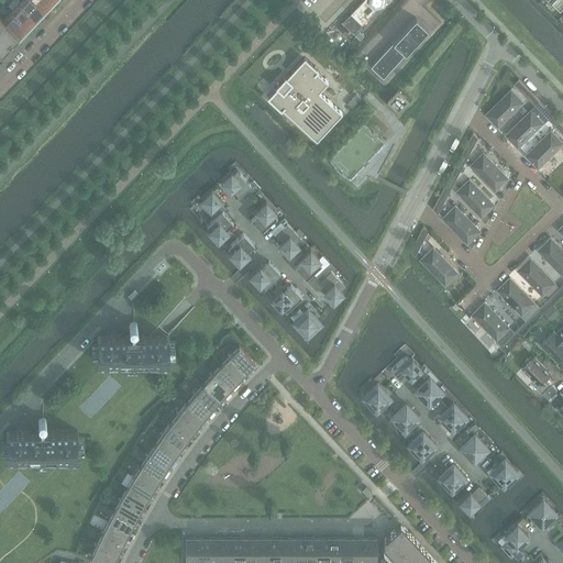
[(43,7),(36,0),(21,0),(21,1),(35,15),(43,7)]
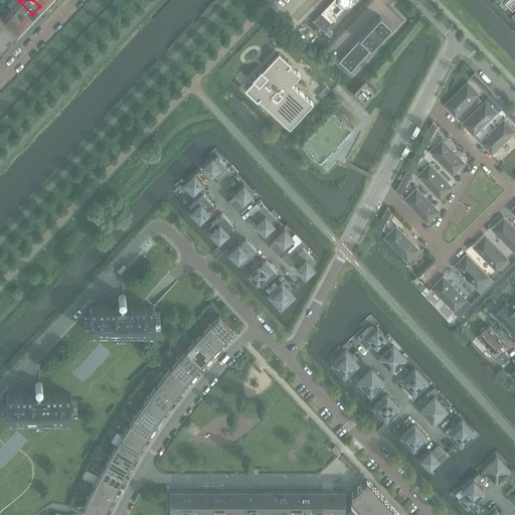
[(332,0),(313,21),(323,30),(351,1),(350,0),(349,0),(332,0)]
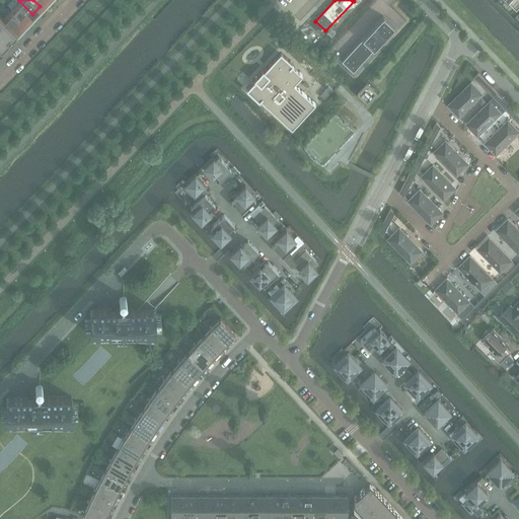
[(518,0),(509,0),(517,8),(518,6),(518,0)]
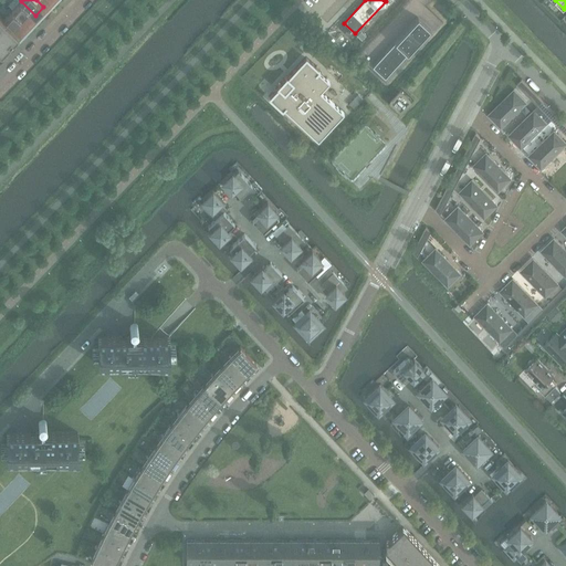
[(35,16),(21,1),(12,10),(27,24),(35,16)]
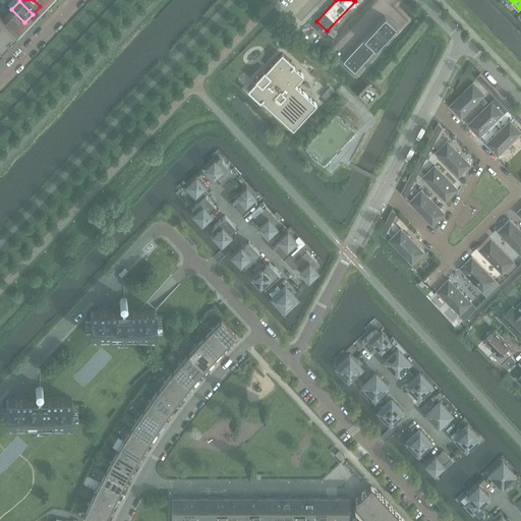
[(24,22),(11,9),(4,17),(17,30),(24,22)]
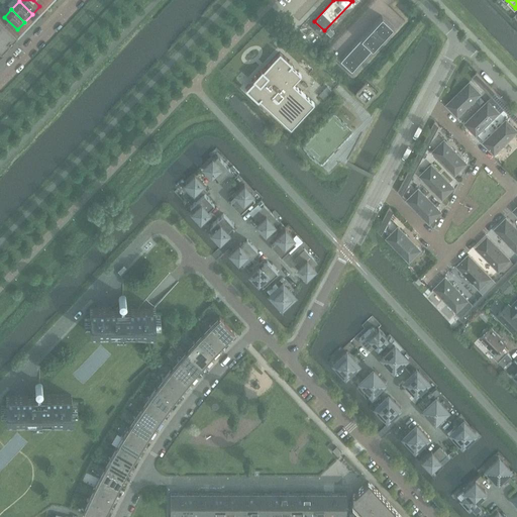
[(0,47),(12,34),(17,29),(4,17),(0,13),(0,47)]
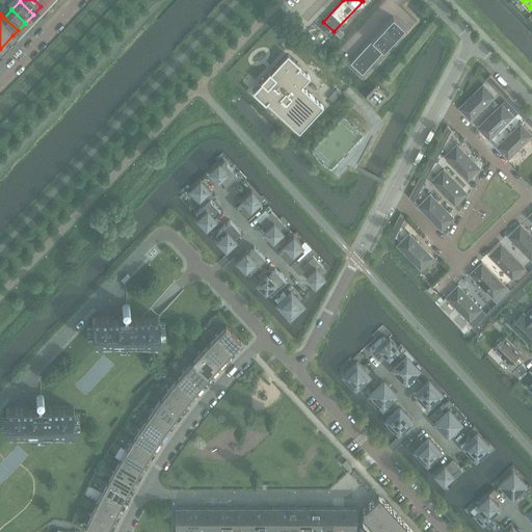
[(362,74),(404,27),(393,17),(350,62),(362,74)]
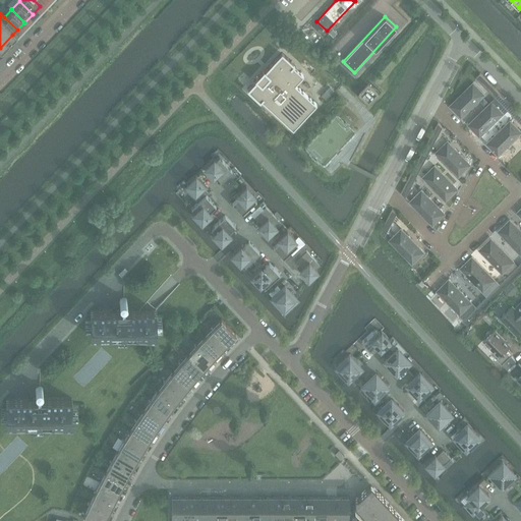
[(332,29),(329,33),(333,37),(337,33),(332,29)]
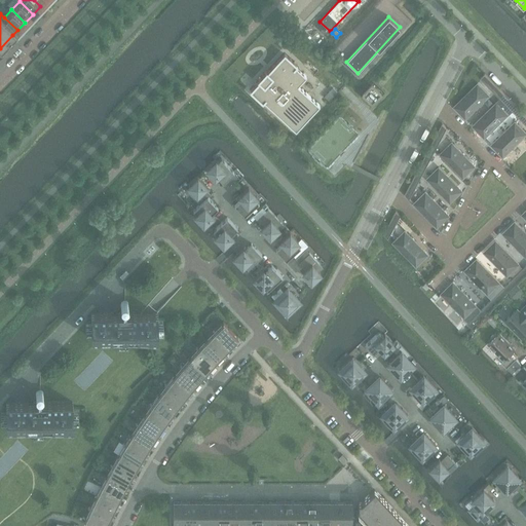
[(259,81),(251,90),(262,102),(263,101),(296,130),(320,105),(298,85),(306,76),(296,66),(296,65),(285,54),(267,73),(266,72),(259,80),(259,81)]
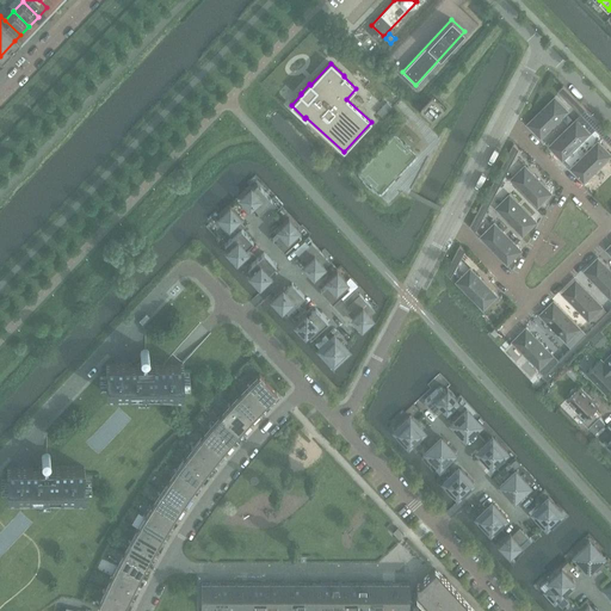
[(580,113),(585,107),(563,86),(557,91),(580,113)]
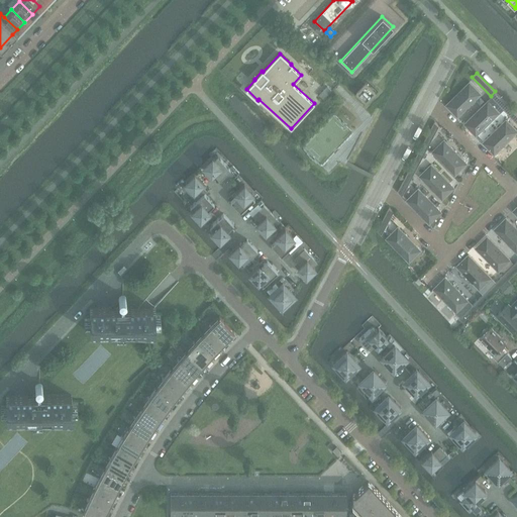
[(481,94),(470,83),(446,105),(457,116),(481,94)]
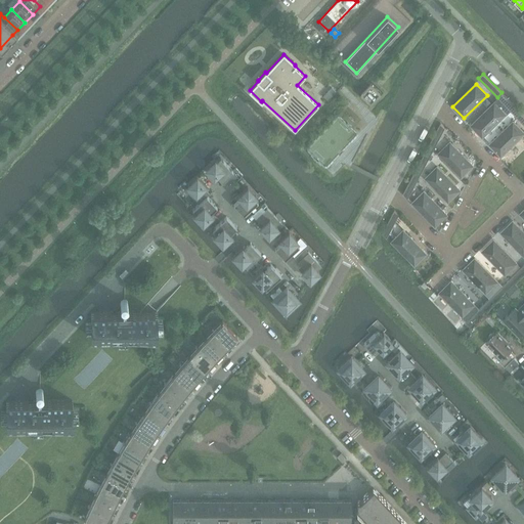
[(379,93),(370,85),(369,85),(361,94),(361,95),(369,103),(370,103),(379,94),(379,93)]
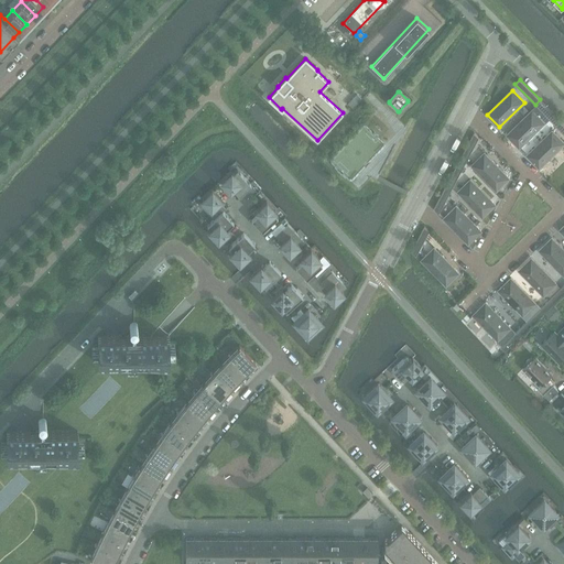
[(357,95),(353,99),(357,104),(361,99),(357,95)]
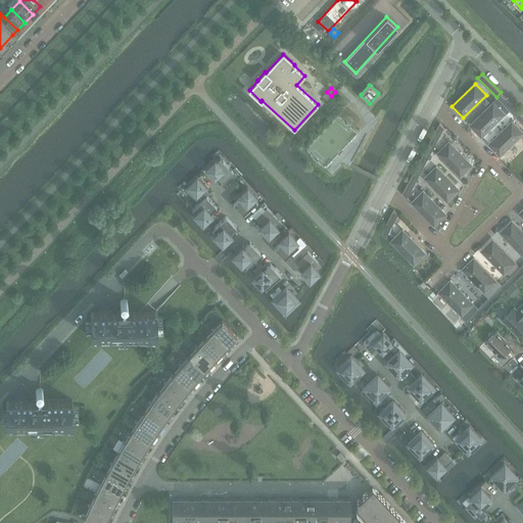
[(519,111),(501,92),(496,97),(515,115),(519,111)]
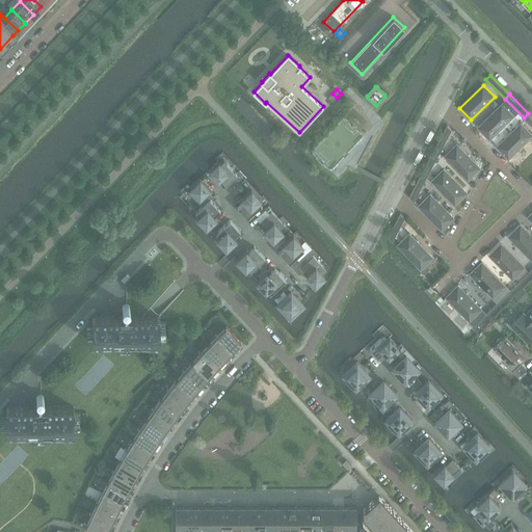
[(513,116),(502,104),(478,128),(489,139),(513,116)]
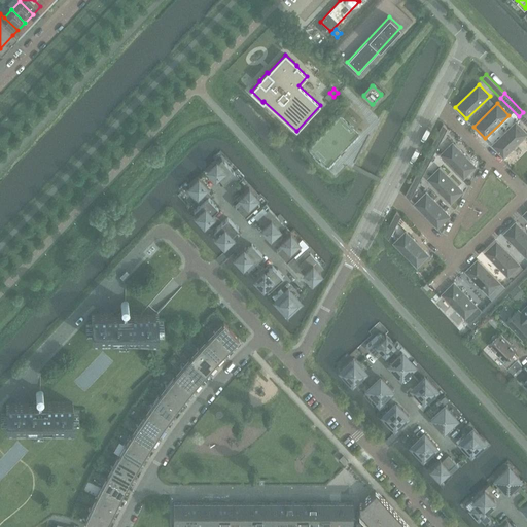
[(526,134),(526,133),(516,123),(492,145),(503,157),(526,134)]
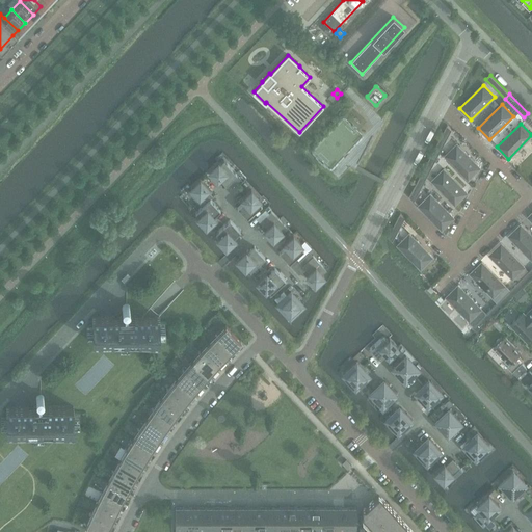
[(448,126),(447,126),(434,149),(440,153),(452,130),(451,130),(448,126)]
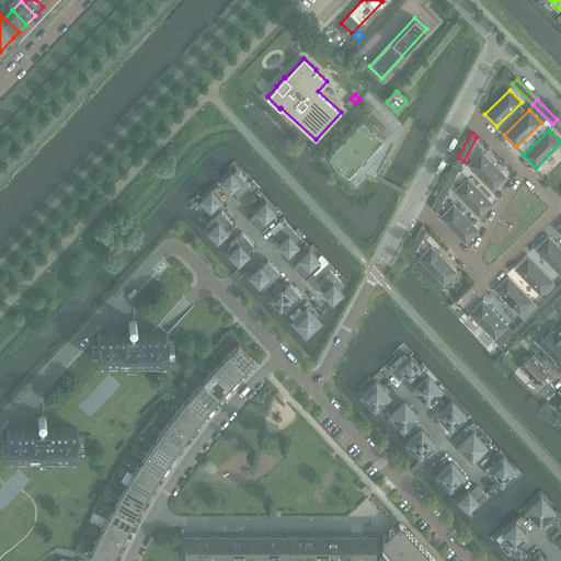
[(506,178),(482,152),(469,164),(494,190),(506,178)]
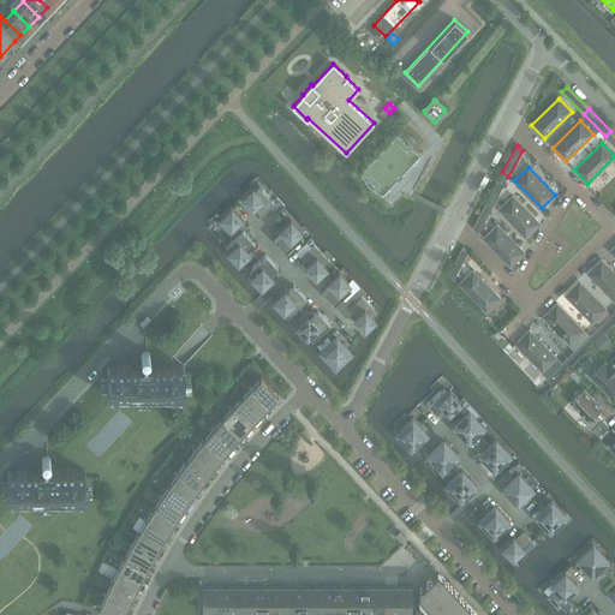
[(508,177),(502,172),(488,201),(493,207),(508,177)]
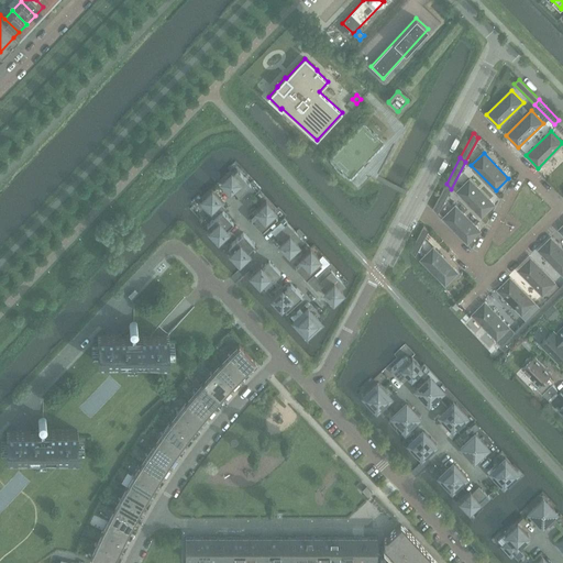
[(232,173),(231,172),(221,180),(230,190),(232,188),(239,196),(251,185),(236,169),(232,173)]
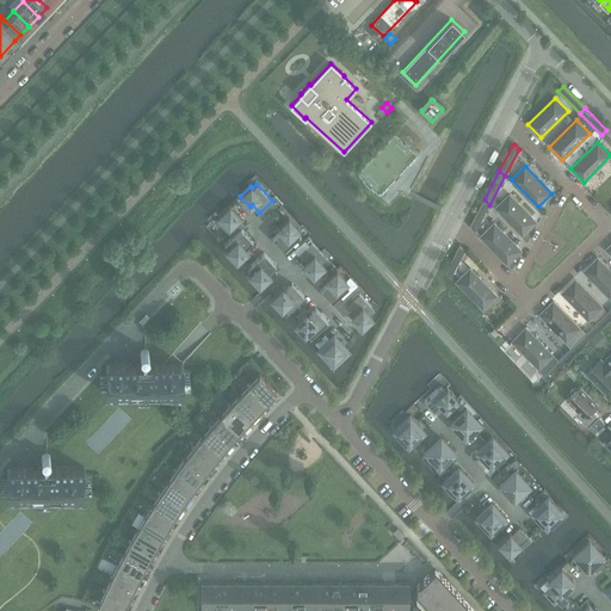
[(536,222),(510,195),(497,208),(523,235),(536,222)]
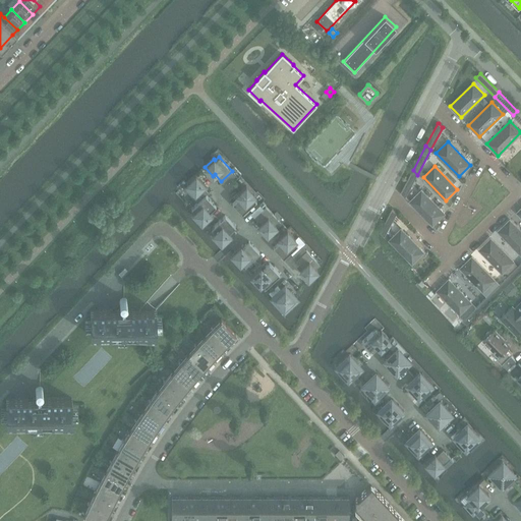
[(405,197),(417,175),(413,170),(401,193),(405,197)]
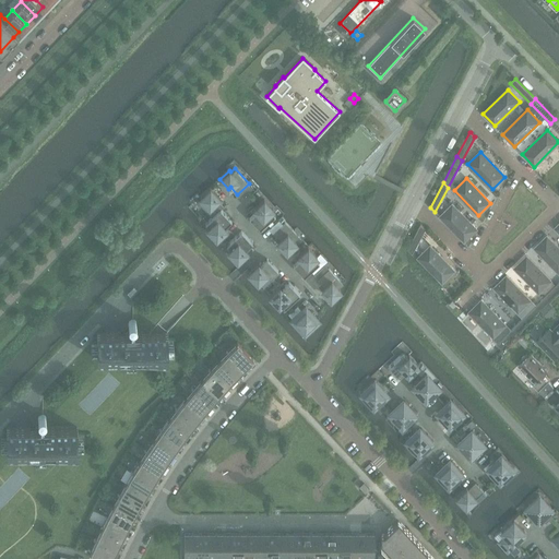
[(198,202),(212,217),(221,209),(224,206),(217,199),(219,198),(210,188),(200,197),(202,199),(198,202)]
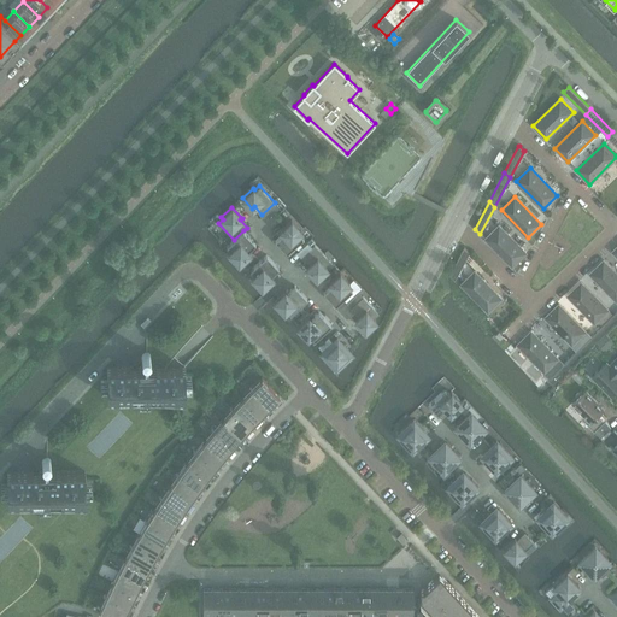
[(301,230),(292,221),(281,230),(282,233),(278,236),(282,239),(277,242),(287,253),(304,238),(299,233),(301,230)]
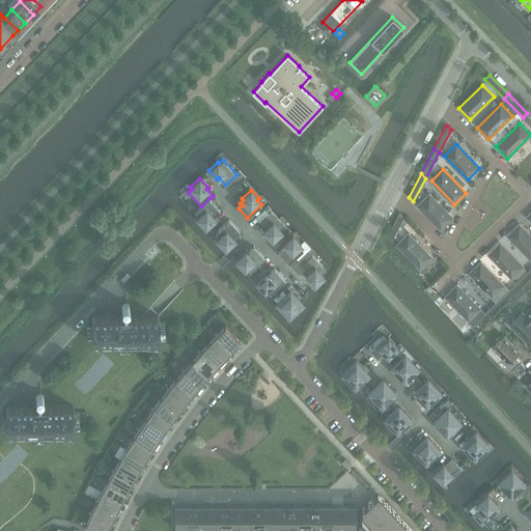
[(453,218),(429,194),(418,205),(441,229),(453,218)]
